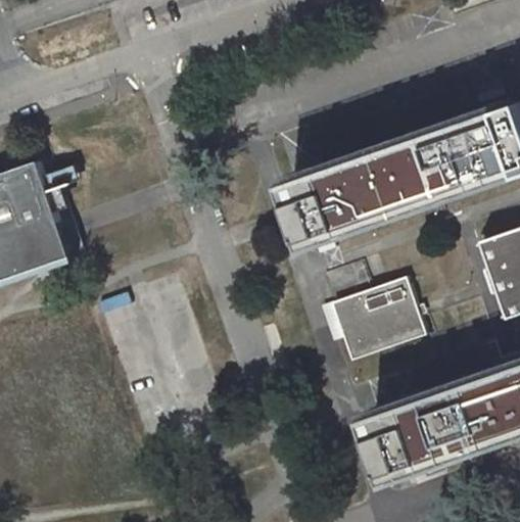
[(301,212),(313,244),(437,201),(443,199),(514,175),(519,173),(519,144),(518,137),(507,106),(406,141),(393,145),(290,181),(301,212)]
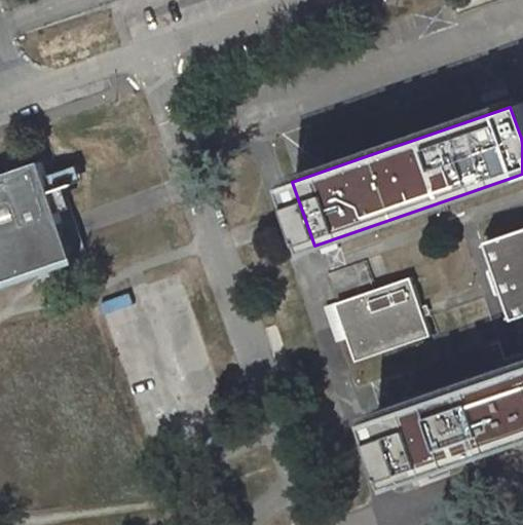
[(394,140),(396,146),(408,142),(406,136),(394,140)]
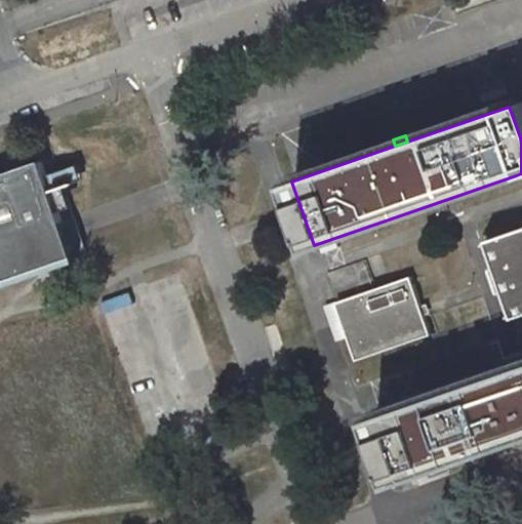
[(0,281),(5,279),(33,270),(41,267),(58,262),(74,255),(75,255),(64,225),(59,212),(55,200),(52,191),(47,175),(42,161),(9,172),(9,173),(7,173),(0,175),(0,281)]
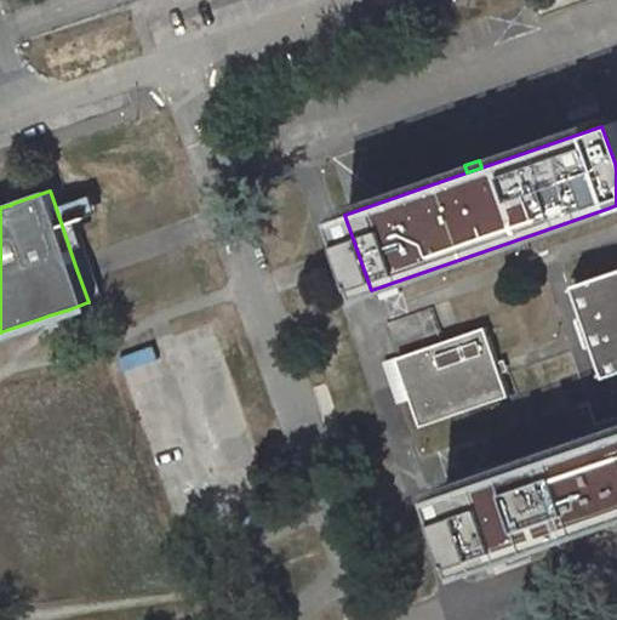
[(56,208),(62,226),(79,220),(97,214),(91,195),(68,204),(56,208)]
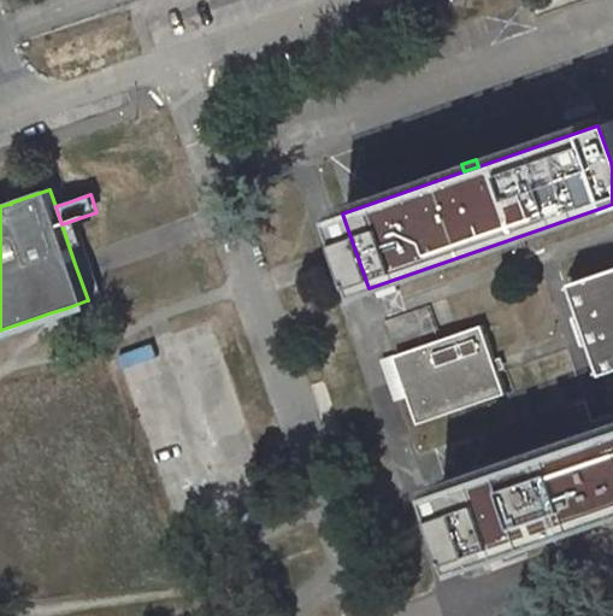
[(612,268),(565,285),(576,316),(570,318),(575,332),(579,346),(584,344),(595,375),(612,368),(612,268)]
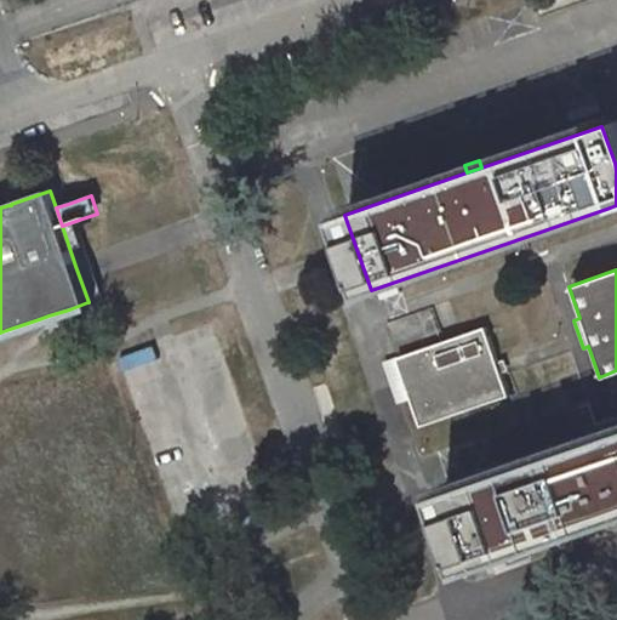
[(396,352),(439,339),(429,310),(388,323),(396,352)]
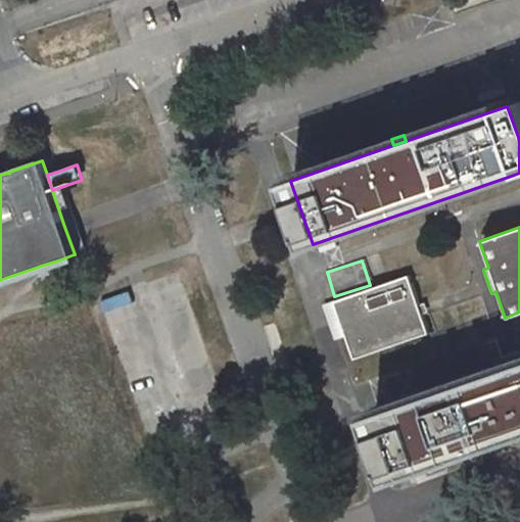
[(418,304),(408,275),(387,282),(332,301),(346,339),(352,360),(427,334),(421,315),(416,316),(413,306),(418,304)]
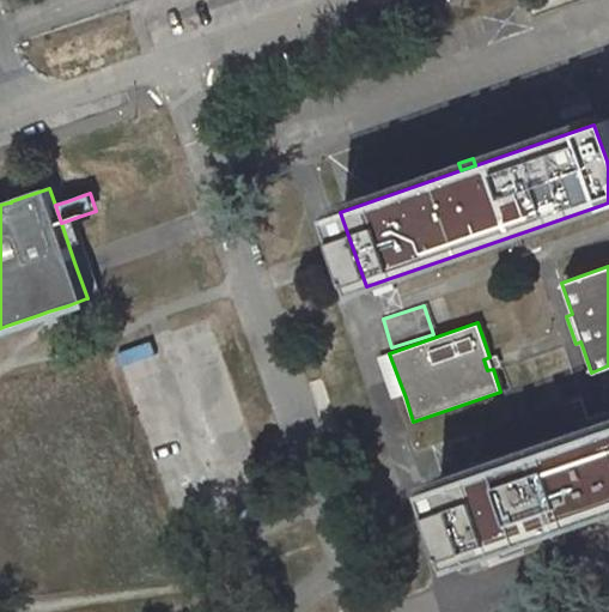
[(406,398),(389,353),(376,358),(391,403),(406,398)]
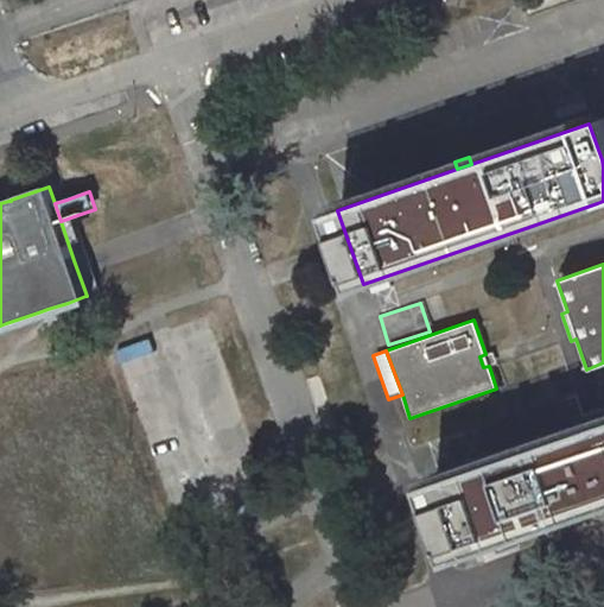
[(147,404),(133,409),(141,437),(156,434),(147,404)]
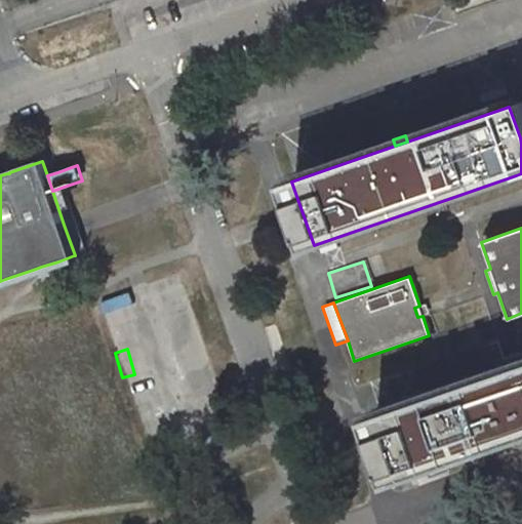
[(521,365),(373,416),(386,451),(396,480),(521,436),(521,365)]
